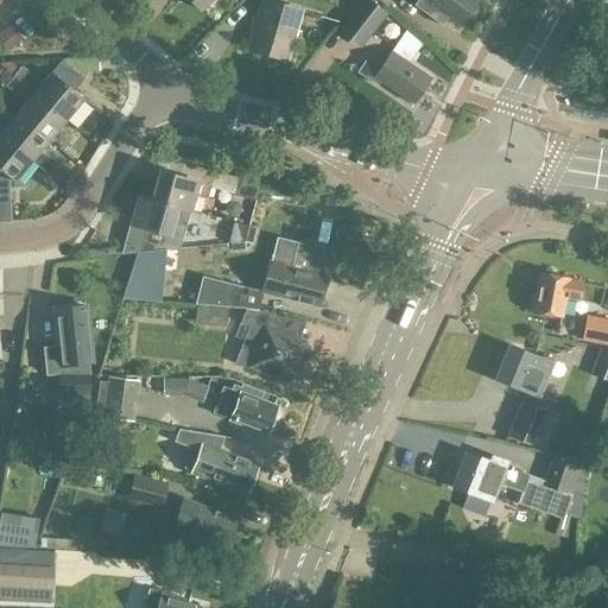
[(188,0),(200,11),(209,0),(188,0)]
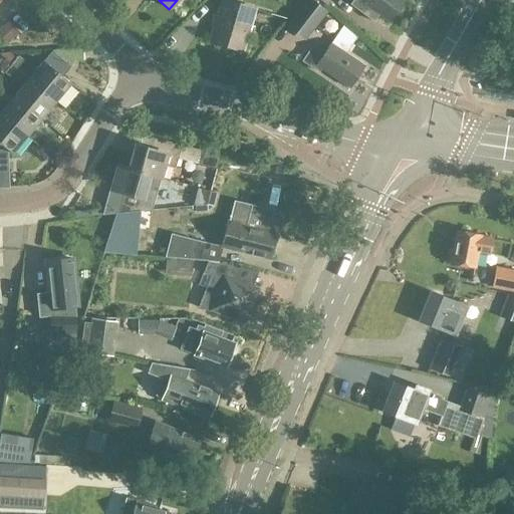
[(254,9),(223,0),(222,0),(210,42),(242,51),(254,9)]
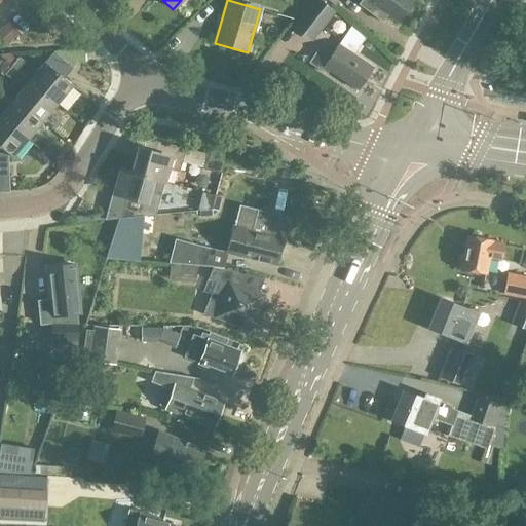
[(312,43),(335,13),(317,0),(312,0),(292,27),(312,43)]
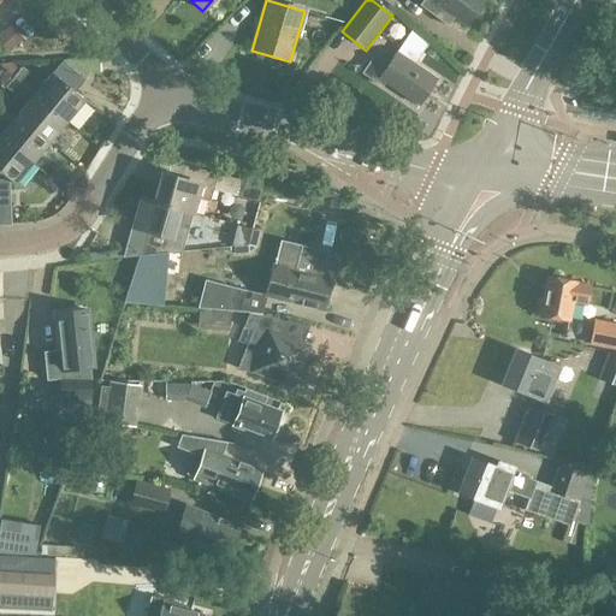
[(454,18),(465,25),(483,0),(481,0),(424,0),(420,6),(446,27),(454,18)]
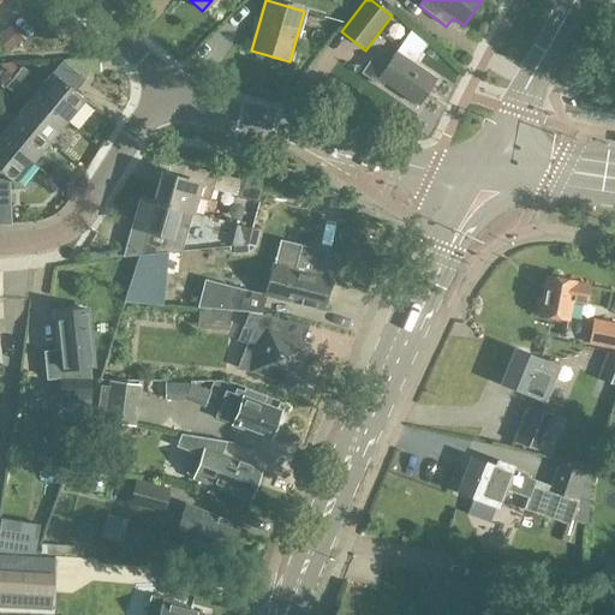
[(6,22),(0,28),(0,39),(10,48),(21,36),(6,22)]
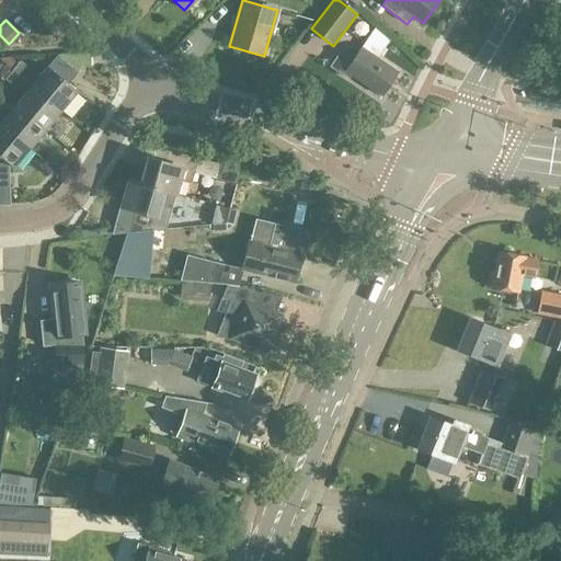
[(350,75),(381,96),(397,72),(361,48),(351,63),(339,55),(330,67),(347,79),(350,75)]
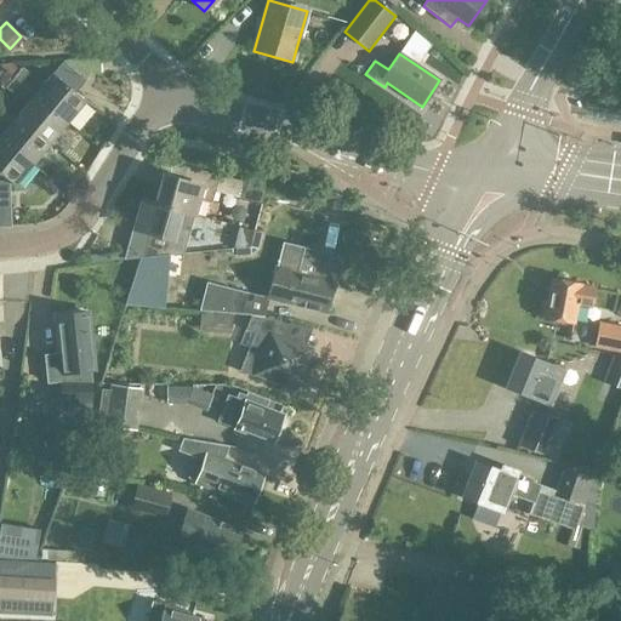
[(68,124),(86,103),(77,93),(86,83),(63,64),(53,75),(52,75),(44,86),(23,69),(21,72),(11,64),(0,66),(0,67),(6,73),(6,72),(15,79),(68,124)]
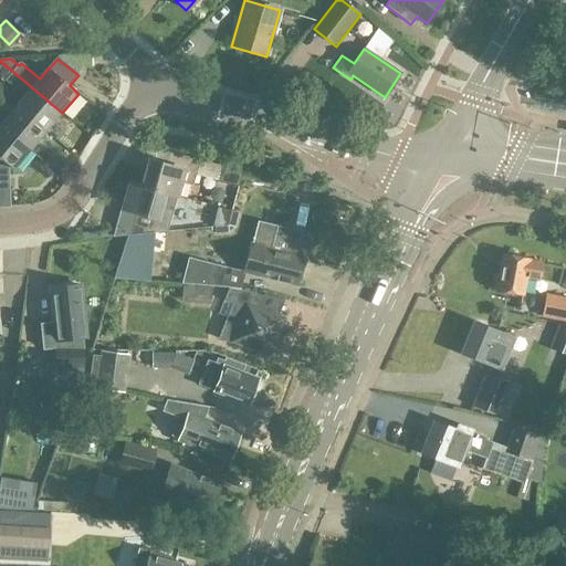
[(6,66),(0,72),(0,76),(23,96),(16,106),(45,132),(62,113),(13,72),(6,65),(6,66)]
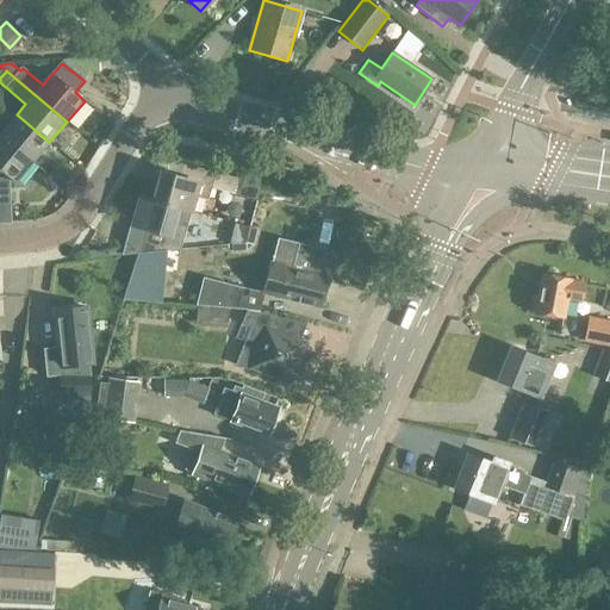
[(0,134),(32,162),(49,142),(17,114),(7,125),(0,118),(0,134)]
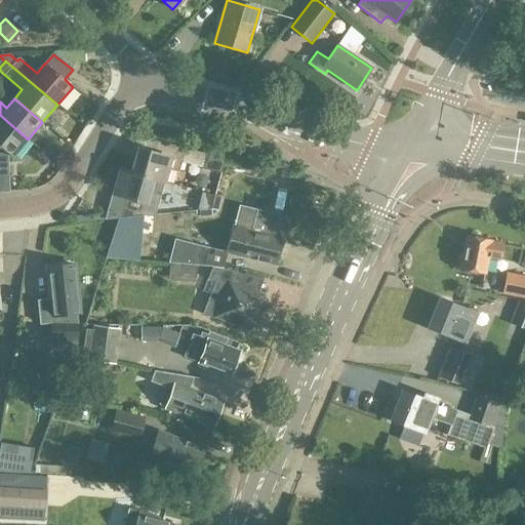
[(28,139),(0,115),(0,147),(12,157),(28,139)]
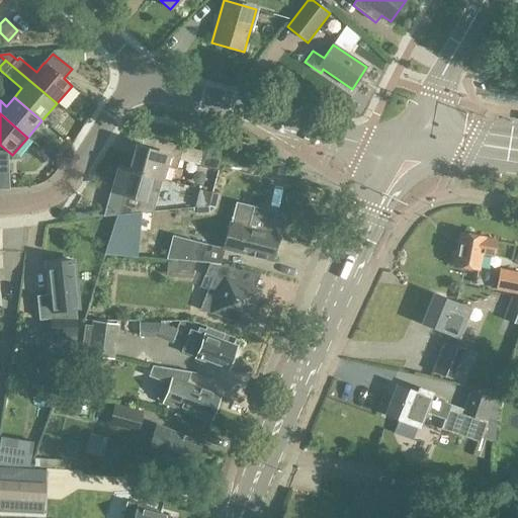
[(131,170),(150,176),(161,179),(165,167),(177,170),(179,160),(199,165),(202,153),(153,140),(150,151),(137,147),(131,170)]
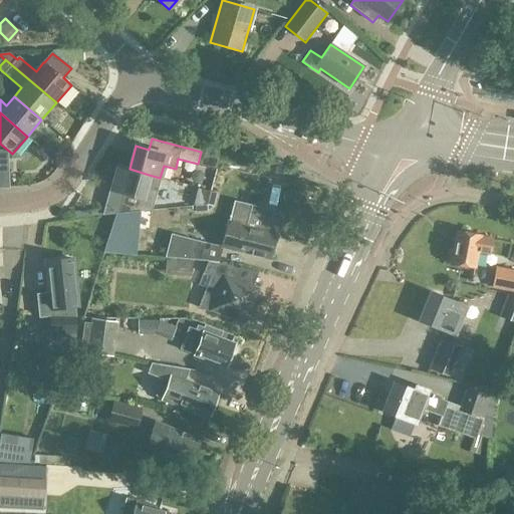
[(198,164),(216,169),(219,157),(201,152),(198,164)]
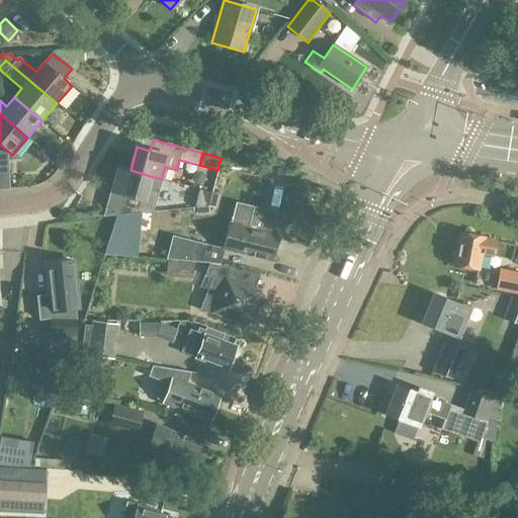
[(125,194),(119,214),(141,212),(153,211),(158,192),(147,189),(150,176),(131,170),(119,167),(112,190),(125,194)]
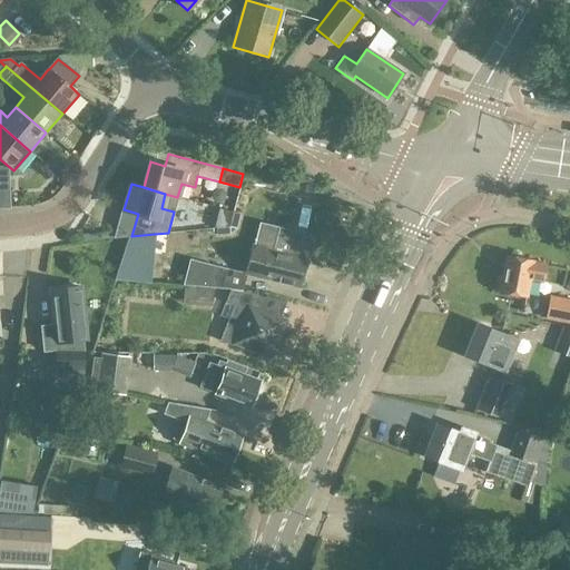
[(0,208),(10,208),(9,187),(0,187),(0,208)]
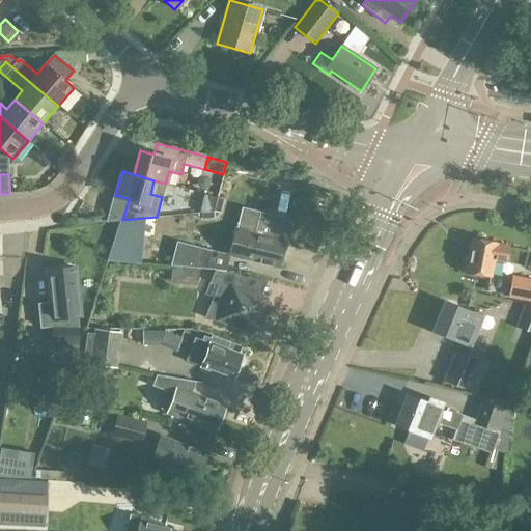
[(122,220),(124,211),(112,207),(108,222),(122,220)]
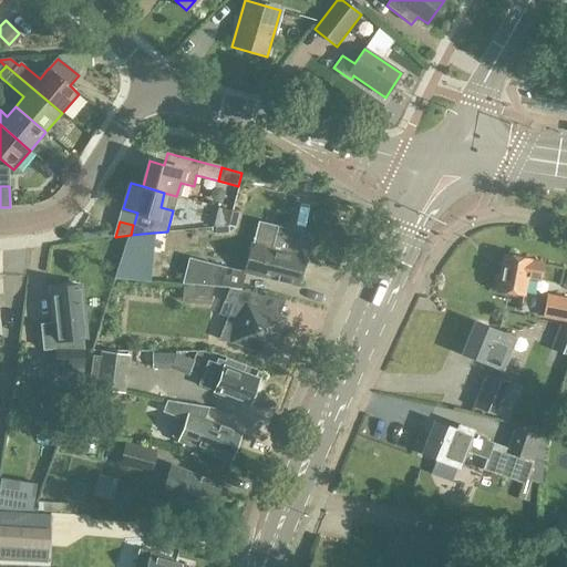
[(251,245),(245,271),(258,275),(258,276),(296,286),(307,241),(303,237),(277,230),(278,227),(258,222),(253,245),(251,245)]
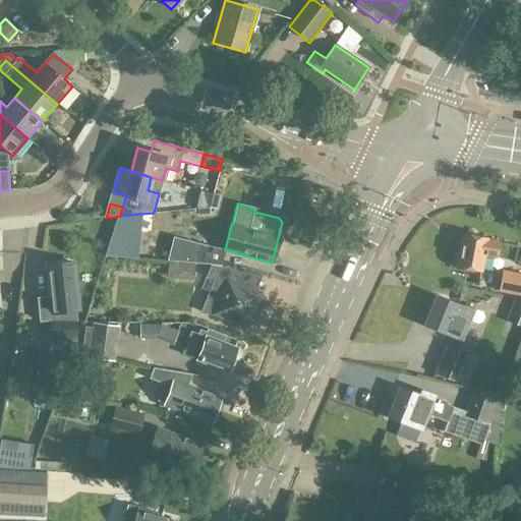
[(120,216),(118,216),(113,232),(139,233),(141,214),(120,216)]
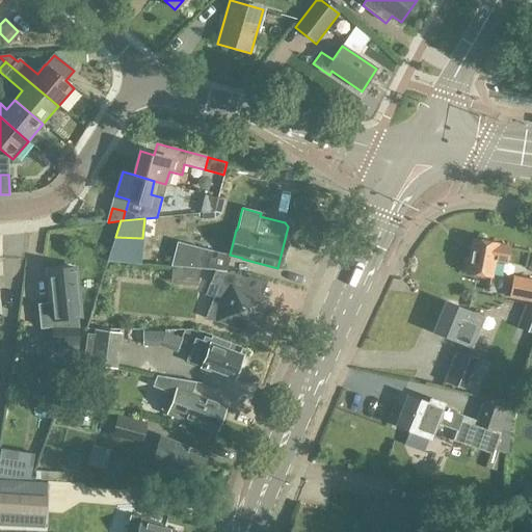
[(495,261),(506,263),(509,247),(498,244),(498,243),(473,239),(469,258),(466,257),(462,271),(491,277),(495,261)]
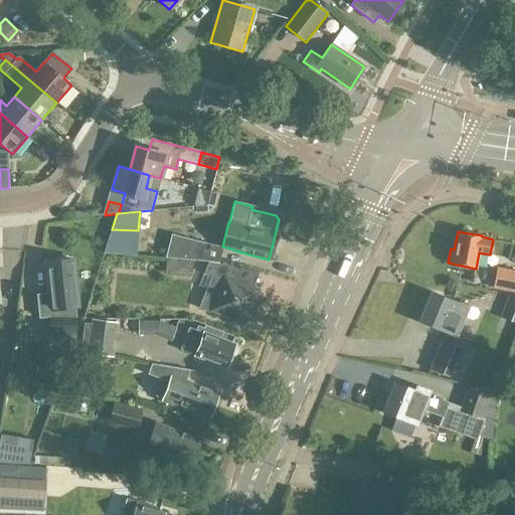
[(221,246),(171,234),(165,259),(219,263),(222,249),(220,248),(221,246)]
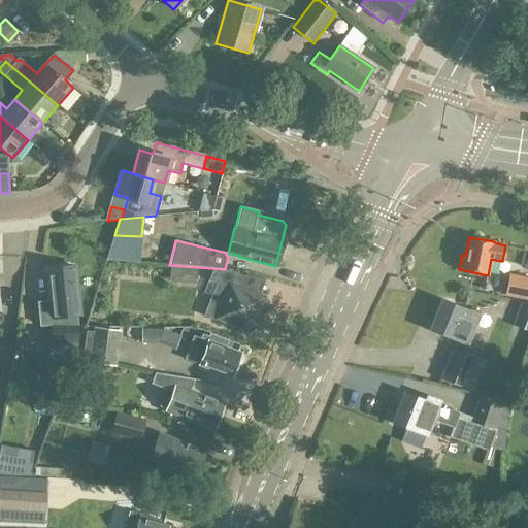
[(74,266),(48,269),(52,300),(54,300),(55,311),(53,311),(54,325),(53,325),(53,352),(75,352),(75,341),(77,341),(77,325),(75,310),(77,310),(76,298),(77,298),(74,266)]
